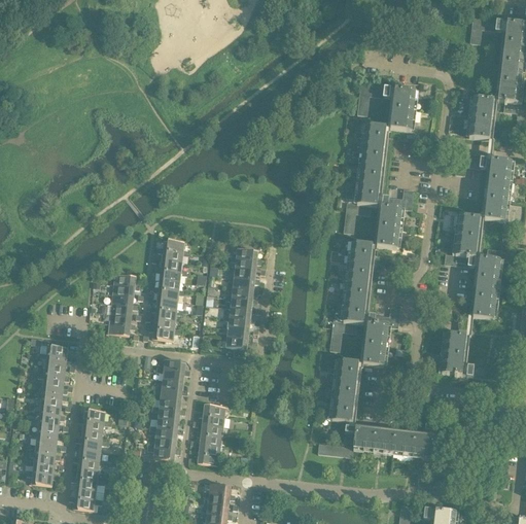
[(494,32),(500,32),(502,22),(472,18),(471,26),(495,29),(494,32)]
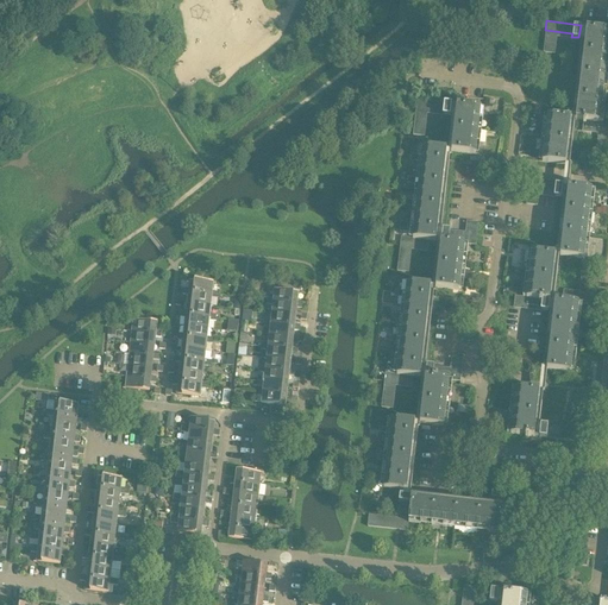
[(582,118),(582,126),(607,128),(607,120),(599,119),(607,35),(607,27),(585,25),(575,118),(582,118)]
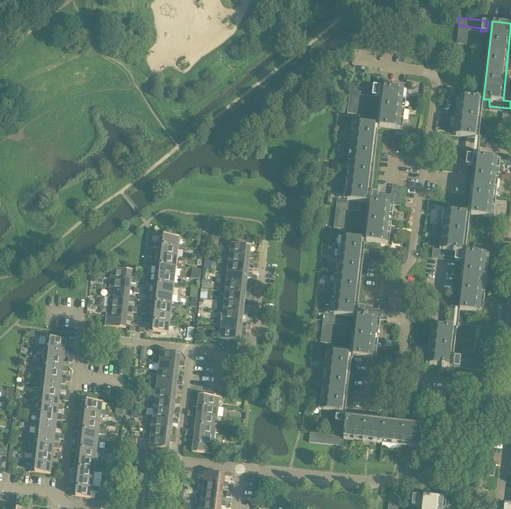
[(456,42),(463,43),(464,28),(457,27),(456,42)]
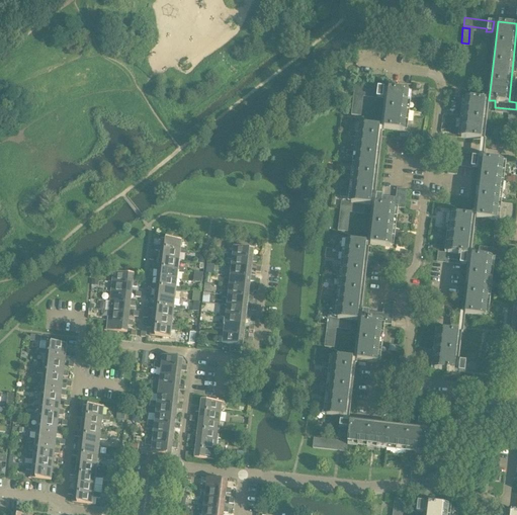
[(375,96),(381,97),(383,86),(354,83),(353,91),(376,93),(375,96)]
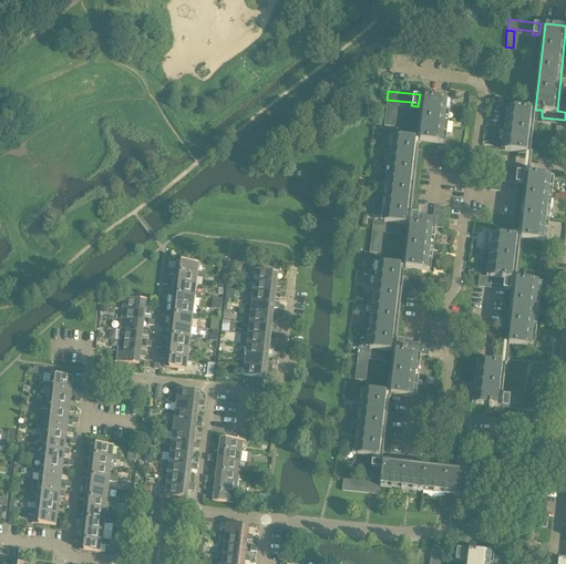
[(446,98),(424,95),(419,139),(441,141),(446,98)]
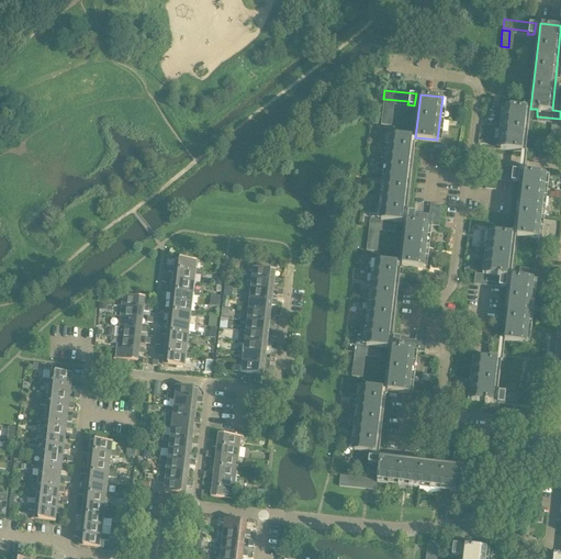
[(380,122),(388,123),(390,102),(383,101),(380,122)]
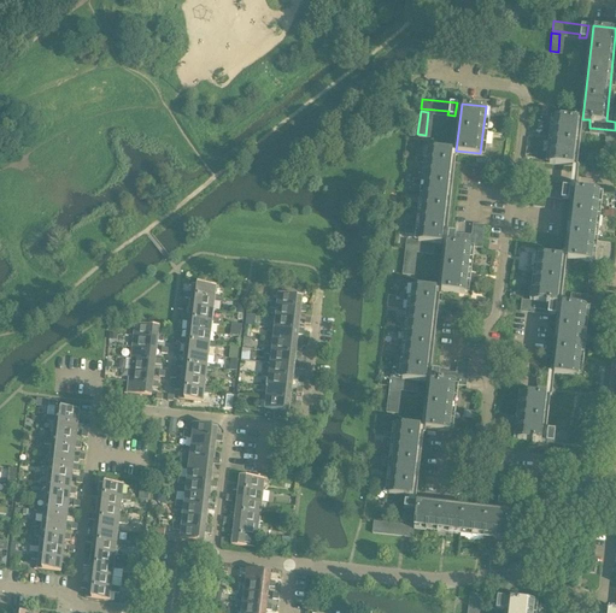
[(578,117),(553,115),(549,161),(572,164),(578,117)]
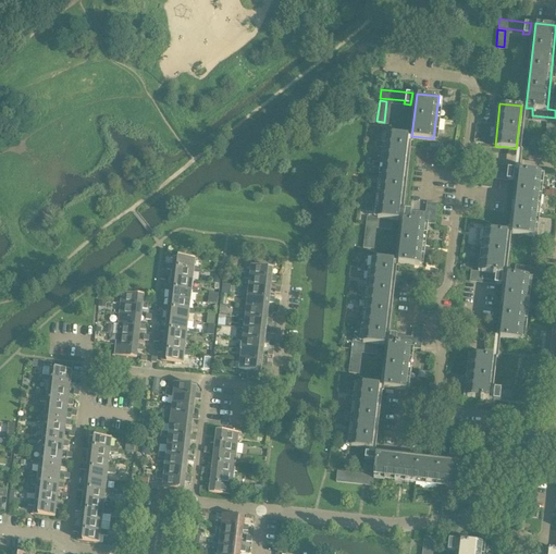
[(546,146),(554,147),(555,123),(555,120),(548,120),(546,146)]
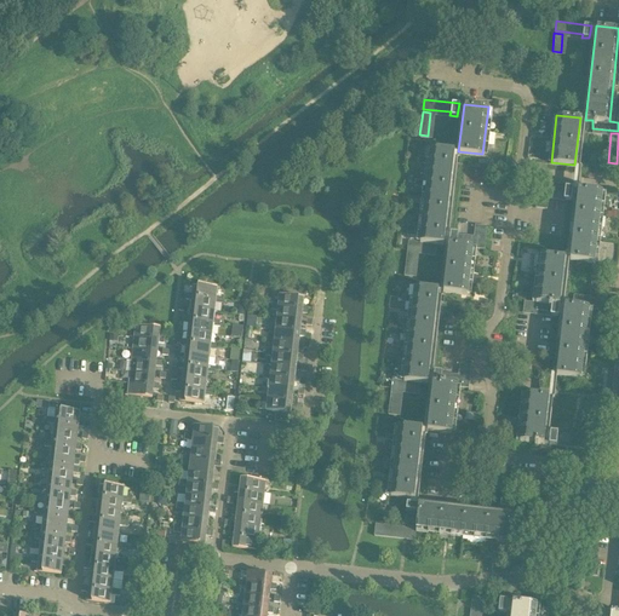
[(417,155),(417,161),(428,162),(427,179),(414,178),(414,184),(425,185),(424,202),(412,201),(411,207),(423,208),(420,225),(414,224),(414,230),(420,231),(419,240),(407,239),(407,247),(435,251),(435,242),(443,243),(454,150),(430,147),(429,156),(417,155)]
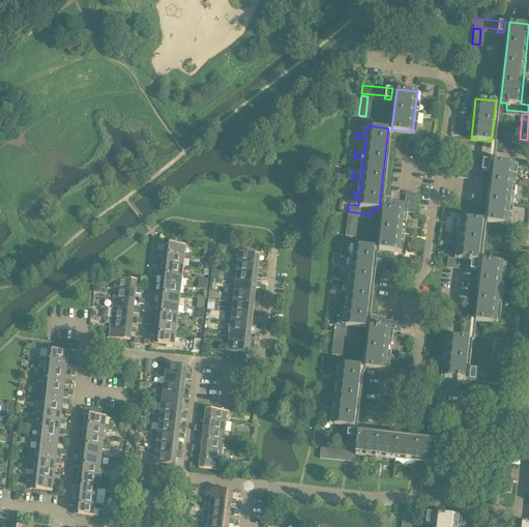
[(481,167),(481,170),(488,171),(489,159),(459,156),(458,164),(481,167)]
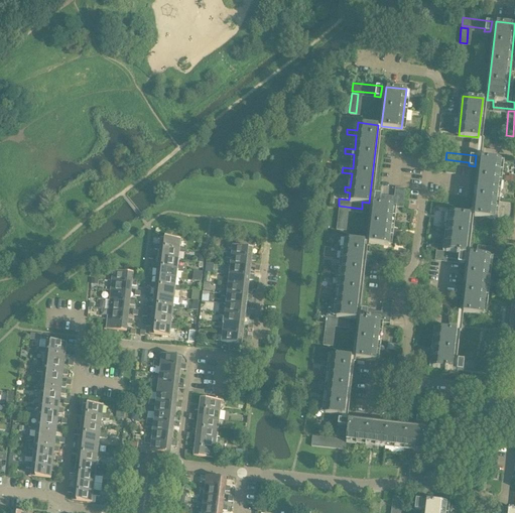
[(474,215),(493,217),(500,158),(480,156),(474,215)]
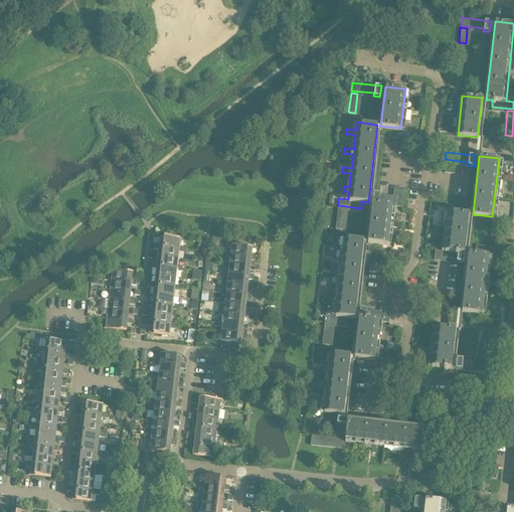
[(454,165),(450,164),(445,163),(444,171),(454,172),(454,165)]
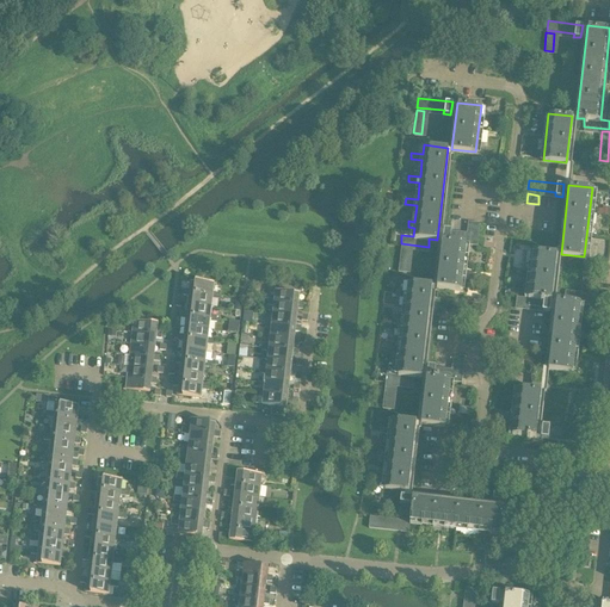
[(436,285),(460,289),(464,242),(476,243),(478,235),(450,231),(450,229),(443,228),(442,239),(436,285)]
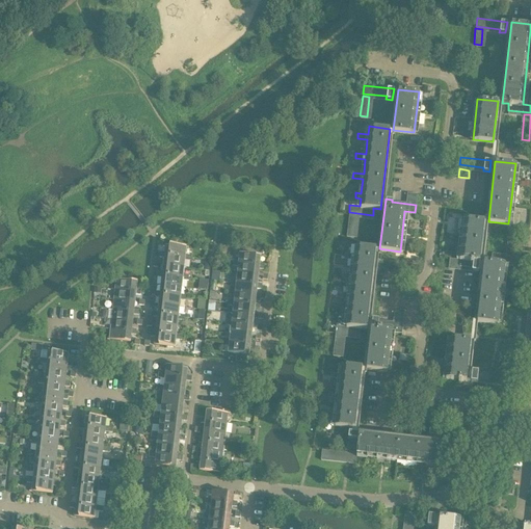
[(346,235),(353,236),(355,215),(348,214),(346,235)]
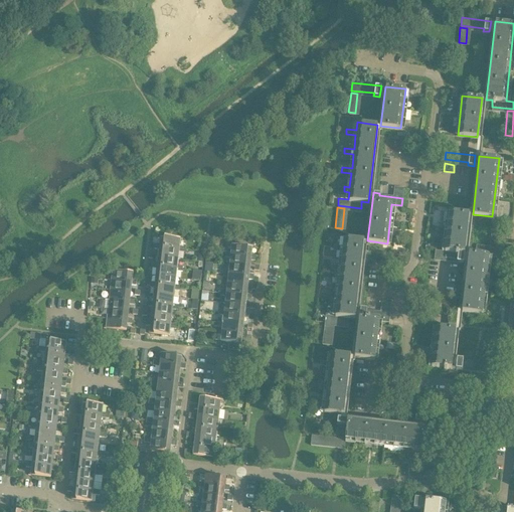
[(464,252),(469,213),(449,210),(444,249),(435,248),(434,256),(457,259),(457,261),(463,262),(464,252)]
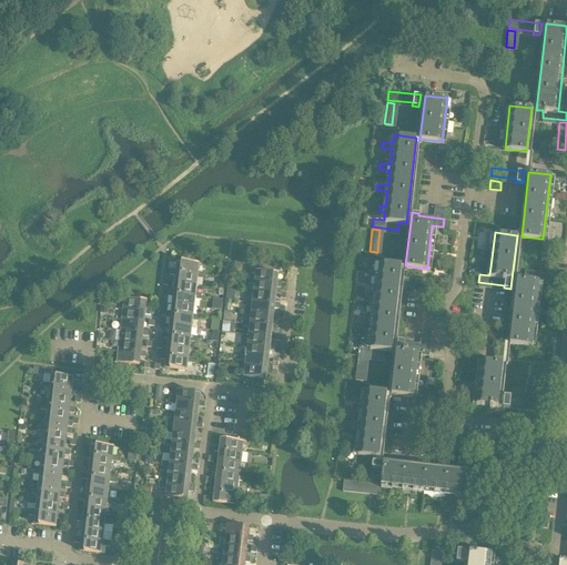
[(543,271),(550,272),(554,240),(546,239),(543,271)]
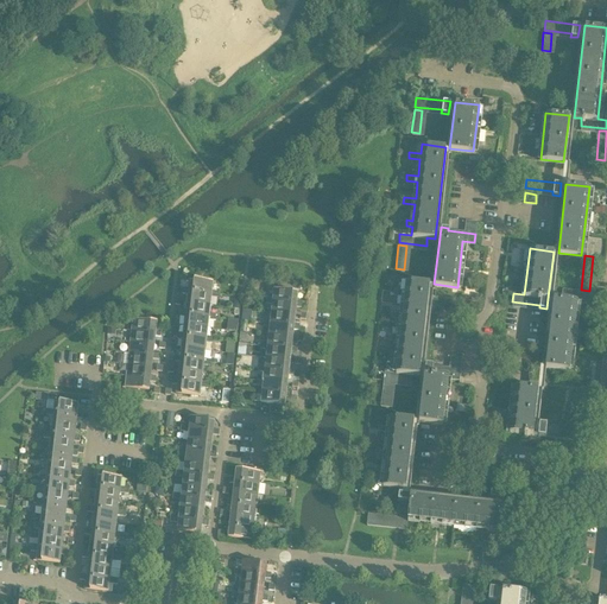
[(181,291),(187,292),(187,288),(217,292),(217,290),(210,288),(212,280),(188,277),(188,286),(182,285),(181,291)]
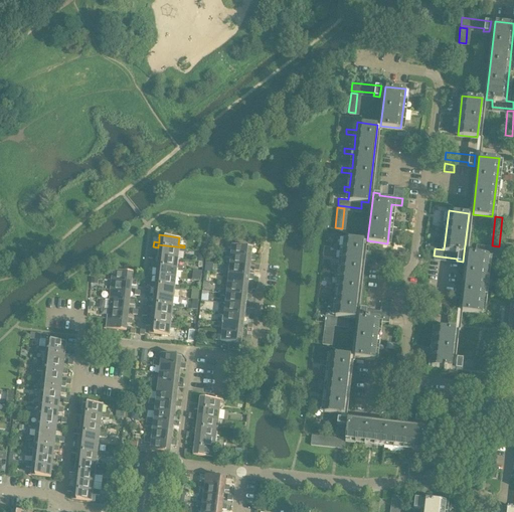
[(325,313),(324,320),(347,323),(348,317),(354,317),(363,239),(343,237),(343,244),(333,243),(332,248),(342,249),(340,264),(331,263),(330,268),(340,269),(338,283),(329,282),(328,287),(338,288),(336,302),(331,302),(331,307),(335,307),(335,314),(325,313)]
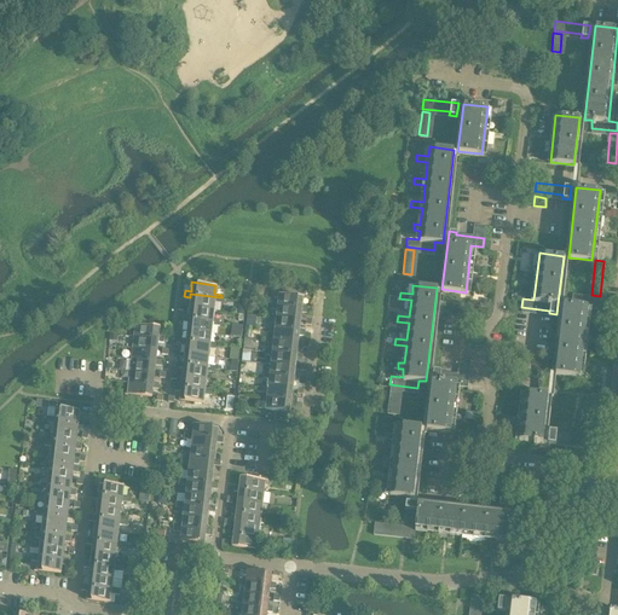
[(270,301),(270,303),(301,307),(300,309),(306,311),(306,305),(301,305),(302,295),(278,293),(277,301),(270,301)]
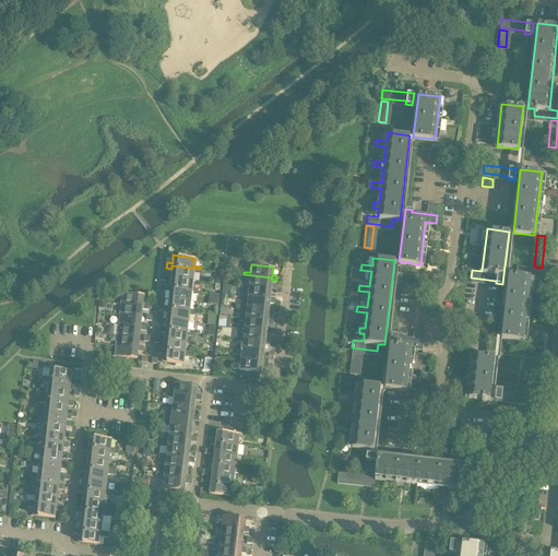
[(171,269),(170,276),(192,279),(193,271),(200,272),(200,269),(171,265),(171,269)]
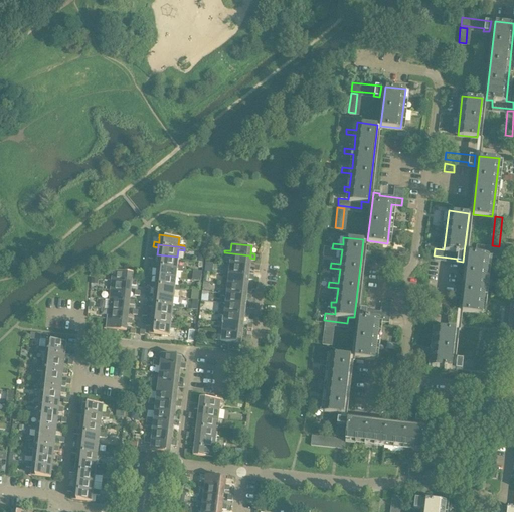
[(462,310),(481,313),(488,254),(498,256),(498,248),(475,245),(475,252),(468,251),(462,310)]
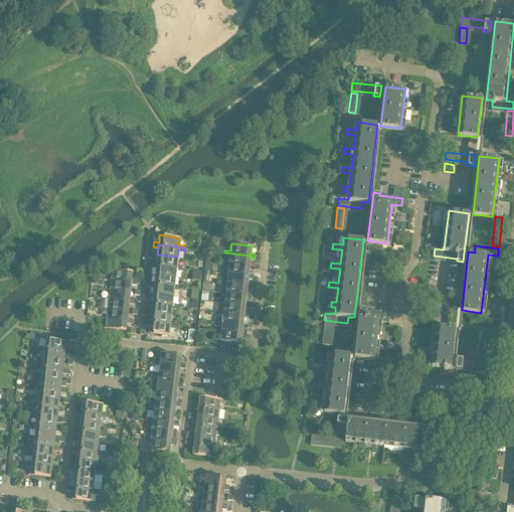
[(229,256),(229,263),(248,266),(249,258),(250,256),(224,252),(224,254),(229,256)]
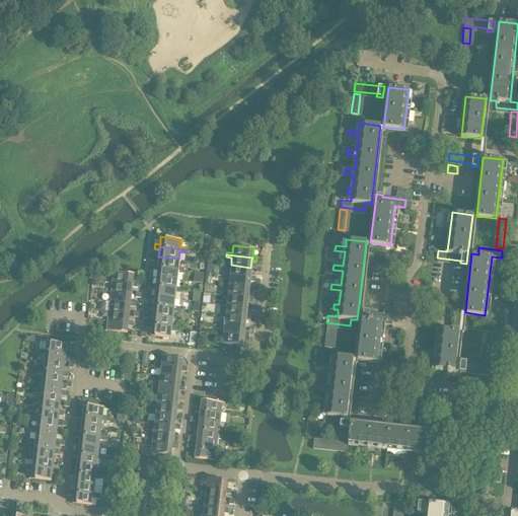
[(152,268),(157,269),(157,266),(183,269),(183,267),(177,266),(178,259),(158,256),(157,264),(153,263),(152,268)]
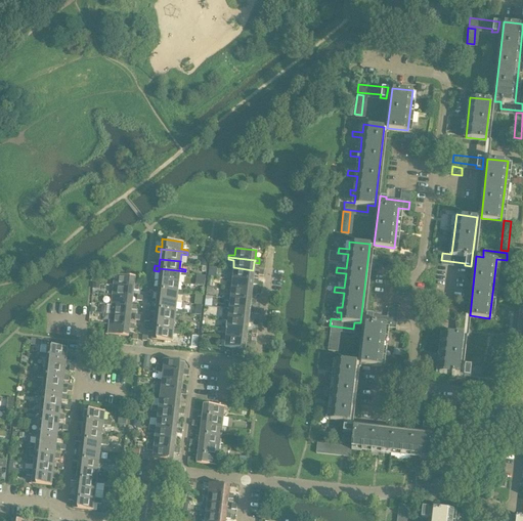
[(226,274),(226,276),(252,279),(252,283),(257,283),(257,277),(253,277),(253,270),(233,267),(232,274),(226,274)]
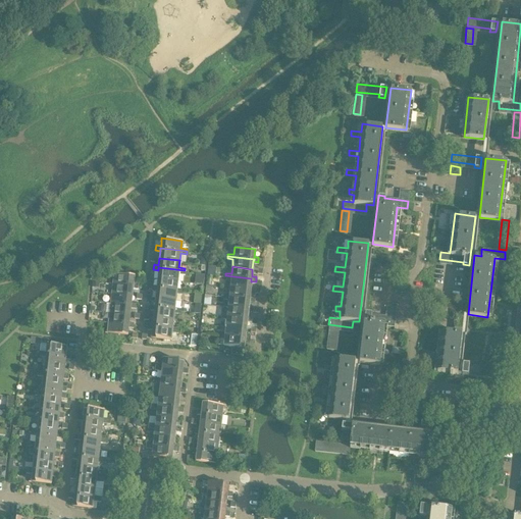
[(185,270),(158,267),(158,270),(157,277),(177,279),(178,272),(184,273),(185,270)]
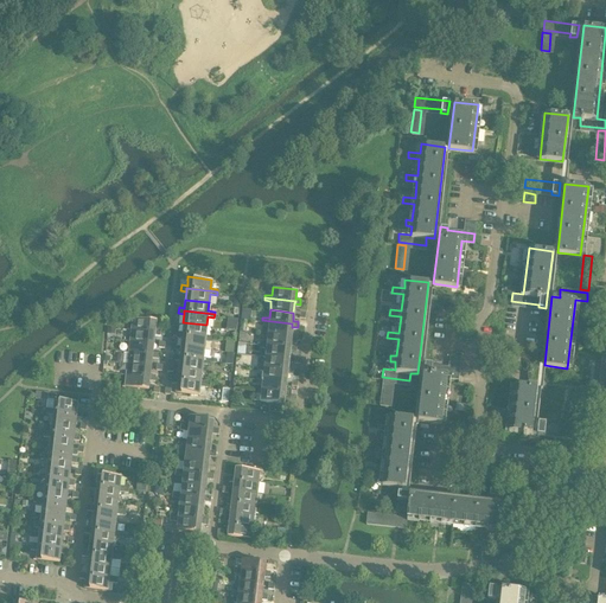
[(132,316),(131,327),(154,331),(154,333),(159,334),(160,328),(154,327),(155,319),(132,316)]
